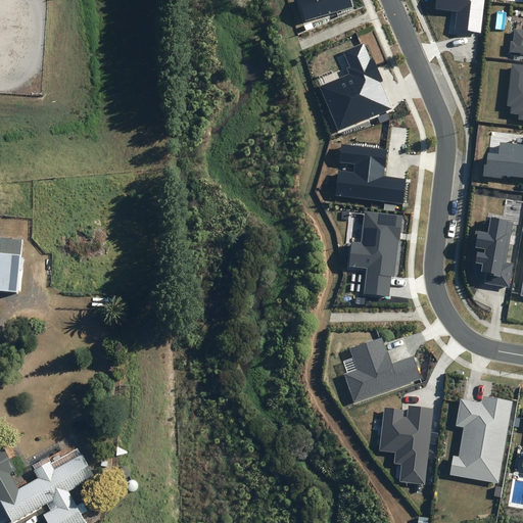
[(299,0),(305,20),(352,6),(349,0),(299,0)]
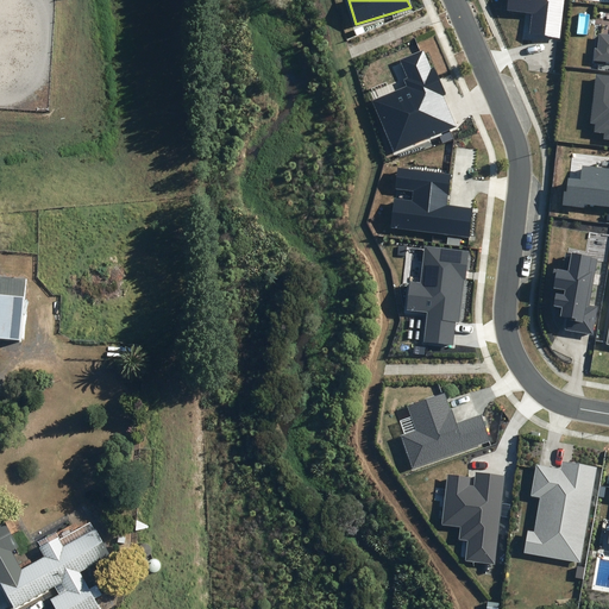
[(529,35),(559,38),(563,0),(507,0),(507,11),(532,14),(529,35)]
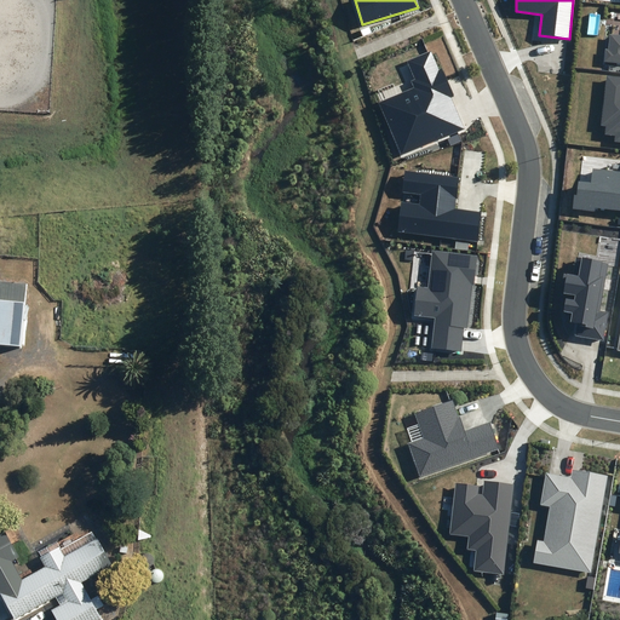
[(619,35),(610,34),(609,49),(606,49),(604,62),(619,63),(619,35)]
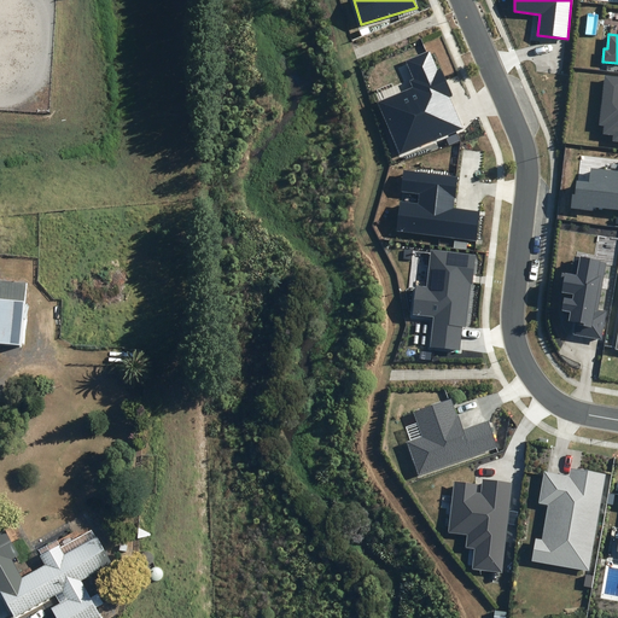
[(398,155),(464,128),(450,95),(453,94),(442,65),(437,68),(430,51),(406,60),(414,79),(409,81),(413,87),(377,101),(398,155)]
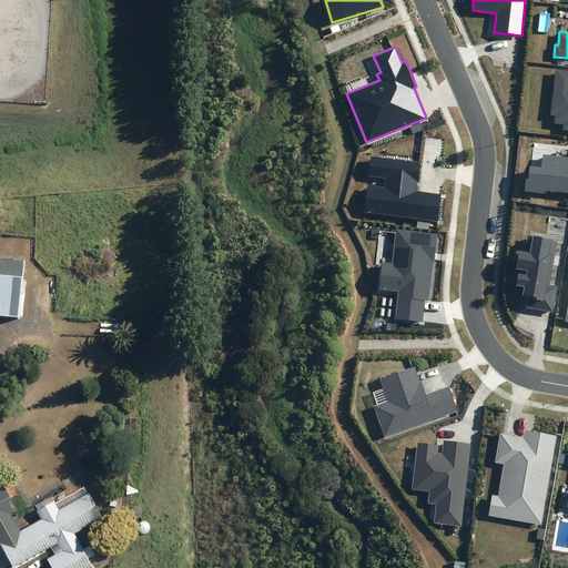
[(567,70),(557,69),(551,114),(555,115),(554,122),(565,123),(564,129),(567,129),(567,70)]
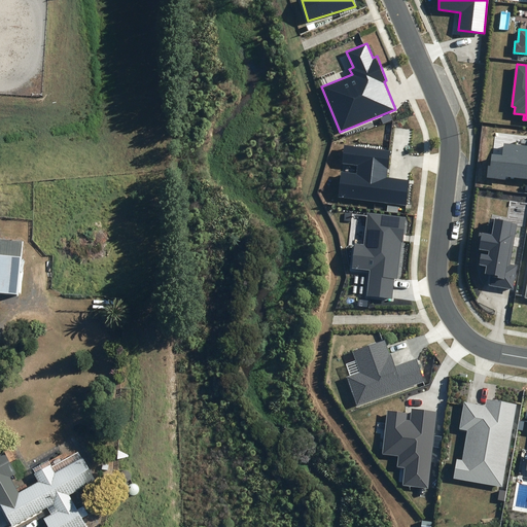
[(526,145),(503,143),(502,154),(492,153),(490,166),(489,166),(487,177),(505,179),(505,176),(526,178),(526,145)]
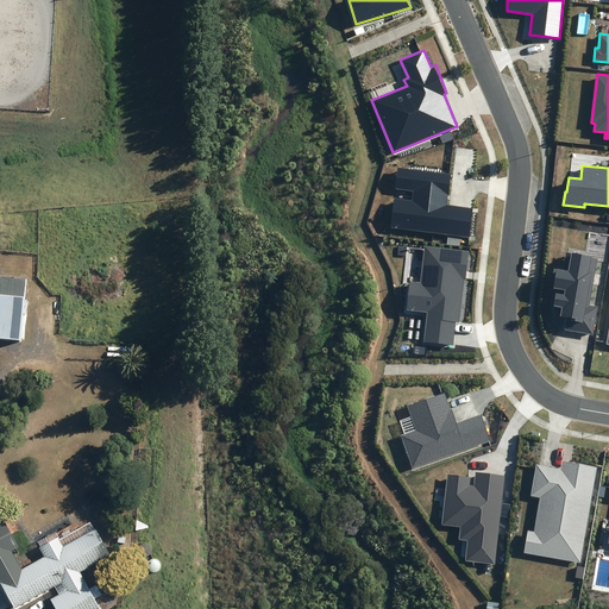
[(390,227),(470,238),(473,208),(447,205),(451,175),(399,168),(395,189),(413,192),(412,200),(394,198),(390,227)]
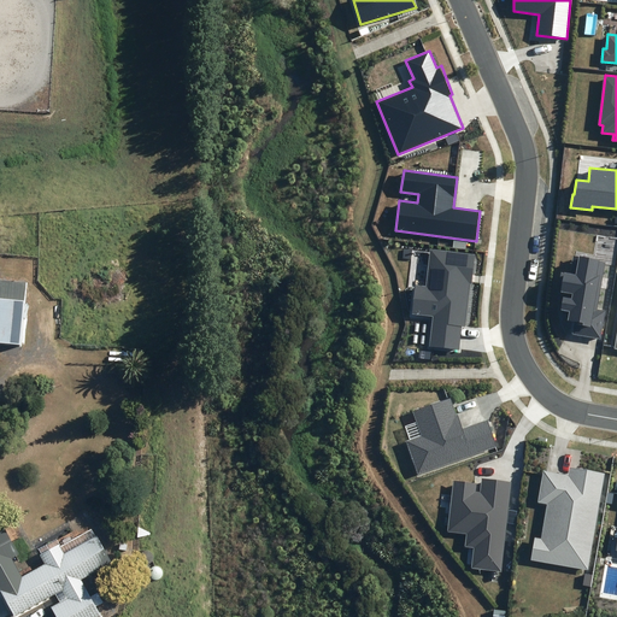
[(466,327),(476,254),(432,250),(427,286),(415,285),(411,316),(434,318),(430,348),(459,352),(463,325),(466,327)]
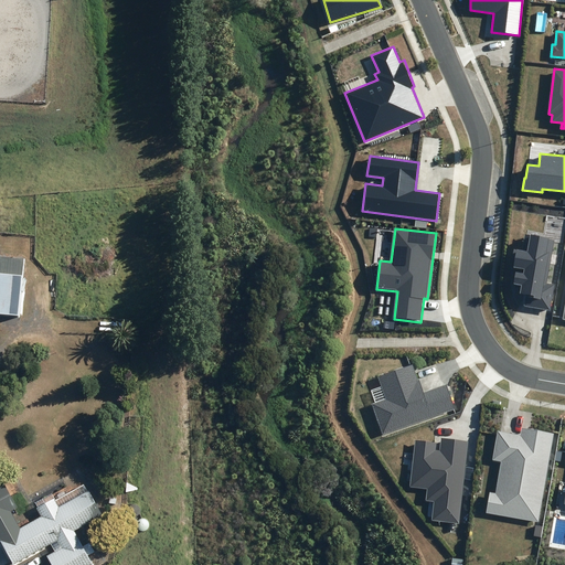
[(550,310),(554,284),(546,283),(554,240),(525,235),(522,251),(513,248),(510,267),(524,269),(523,273),(516,272),(514,284),(522,285),(521,294),(526,295),(525,306),(550,310)]
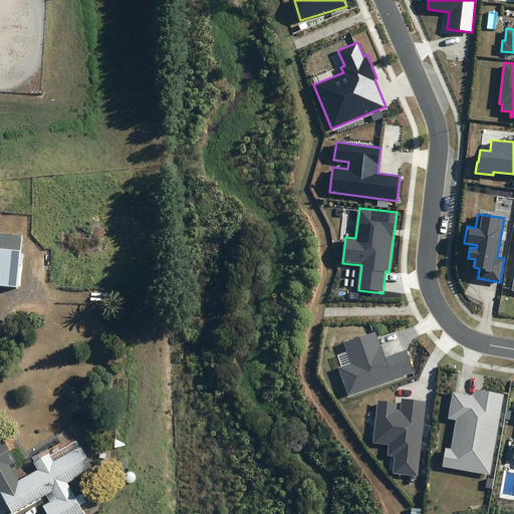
[(20,217),(20,229),(32,229),(32,217),(20,217)]
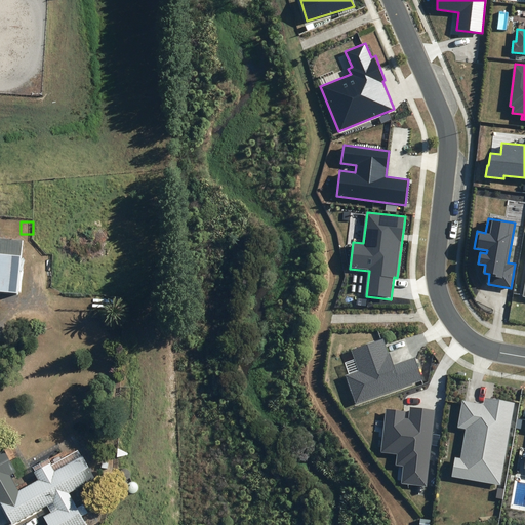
[(355,404),(423,379),(415,358),(394,365),(385,337),(351,350),(358,371),(345,376),(355,404)]
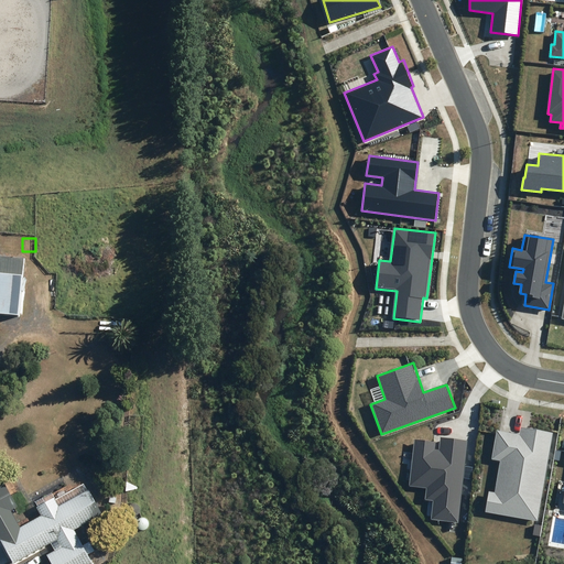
[(486,511),(537,521),(553,432),(520,426),(519,434),(498,431),(492,458),(501,461),(496,492),(489,491),(486,511)]
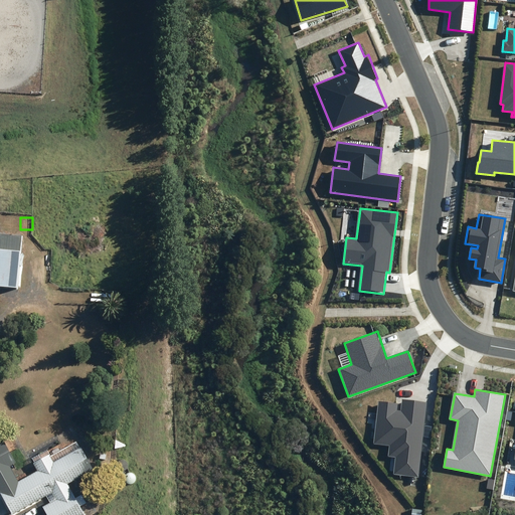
[(418,477),(427,402),(403,399),(402,410),(397,410),(397,403),(378,401),(373,443),(389,445),(388,457),(396,458),(394,474),(418,477)]
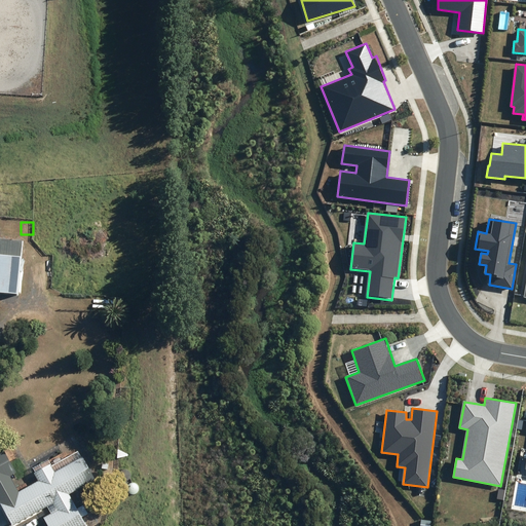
[(5,450),(0,452),(0,500),(13,525),(51,506),(55,514),(46,519),(49,525),(87,525),(71,495),(98,481),(85,457),(57,473),(52,466),(35,476),(39,483),(21,493),(12,477),(19,474),(5,450)]
